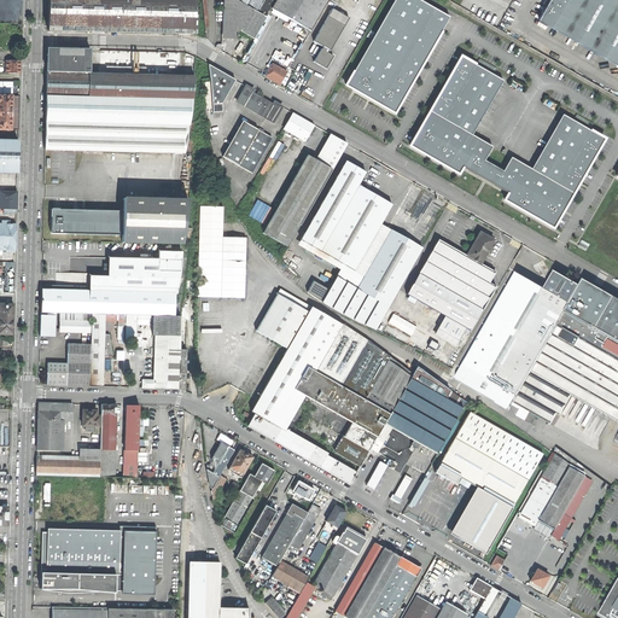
[(179,34),(194,35),(194,11),(193,0),(48,0),(48,30),(179,34)]
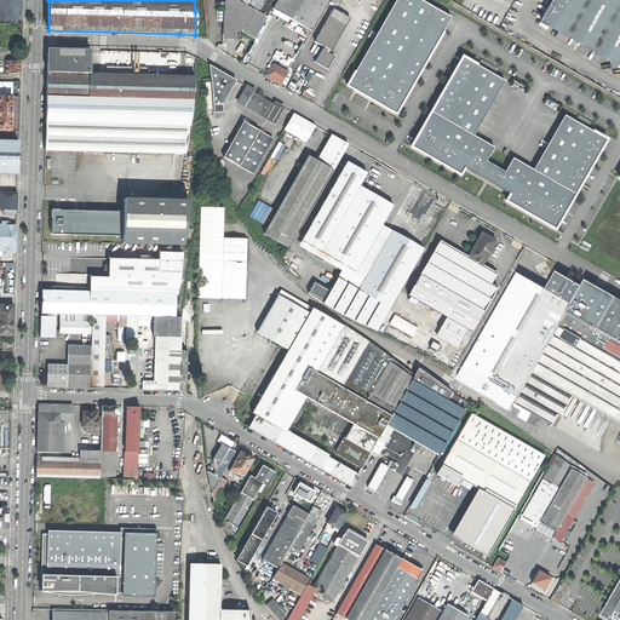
[(225,0),(224,30),(236,32),(241,32),(254,39),(271,9),(276,0),(225,0)]
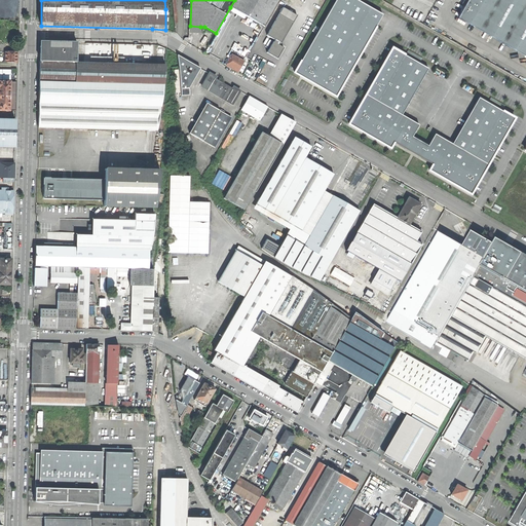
[(234,0),(230,7),(264,27),(279,0),(234,0)]
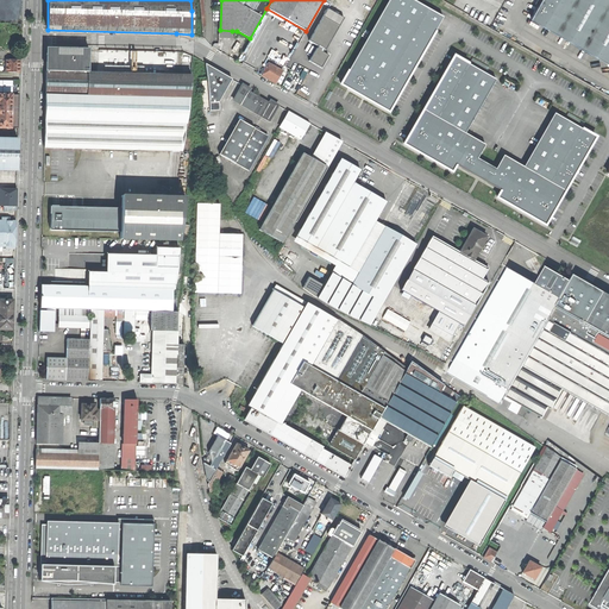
[(413,0),(389,0),(340,86),(389,113),(444,18),(413,0)]
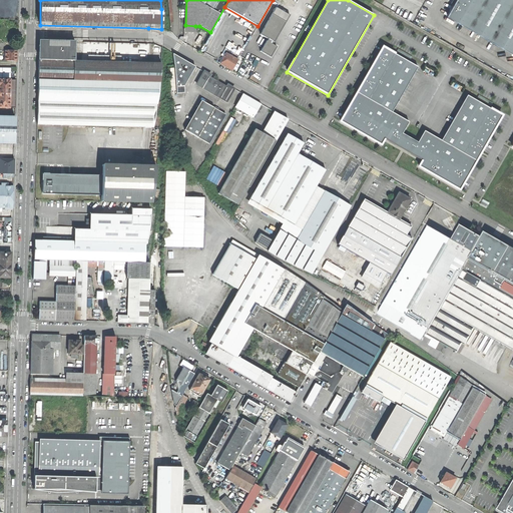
[(512,52),(512,0),(455,0),(447,15),(512,52)]
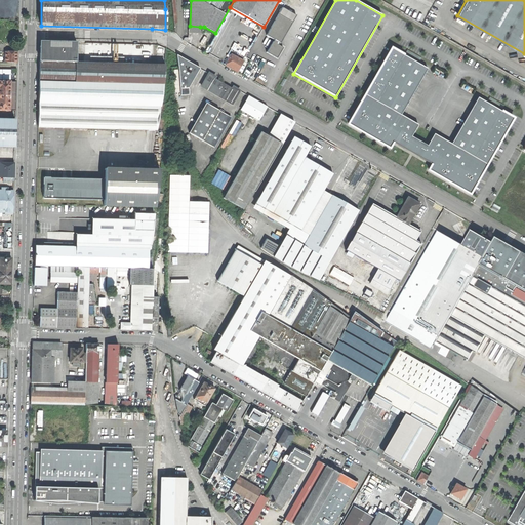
[(200,33),(200,27),(190,26),(189,32),(188,32),(188,38),(188,42),(187,43),(191,45),(191,33),(195,33),(200,33)]
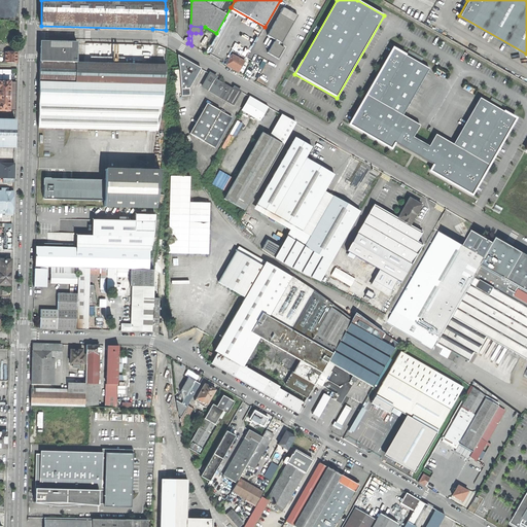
[(38,128),(157,131),(166,65),(125,64),(125,58),(91,57),(91,63),(76,63),(77,42),(45,41),(42,43),(40,46),(38,128)]
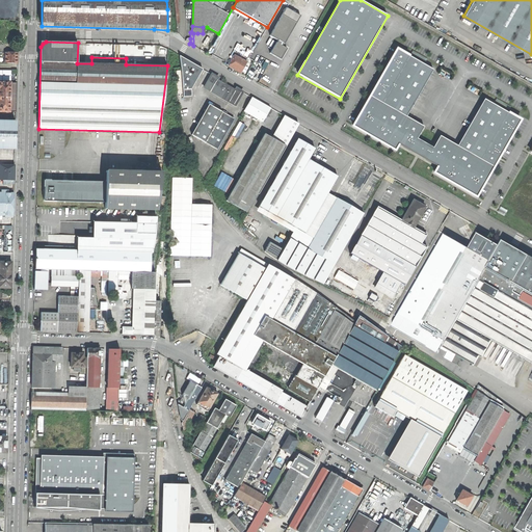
[(397,49),(370,96),(406,116),(433,70),(424,64),(397,49)]
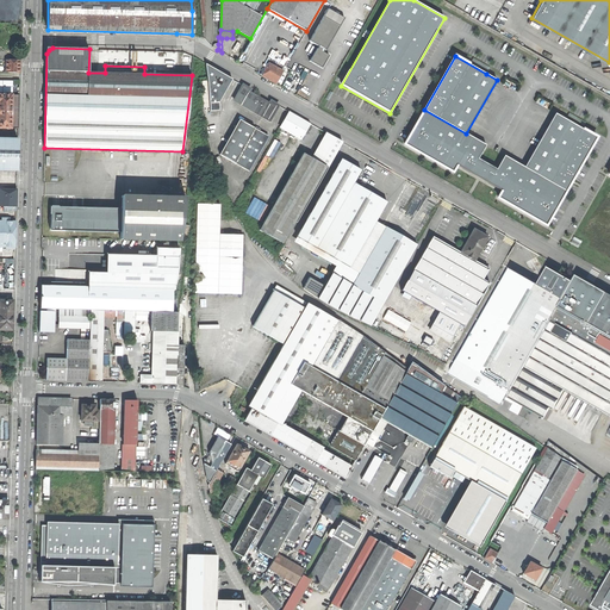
[(14,61),(6,60),(6,73),(19,73),(19,61),(14,61)]
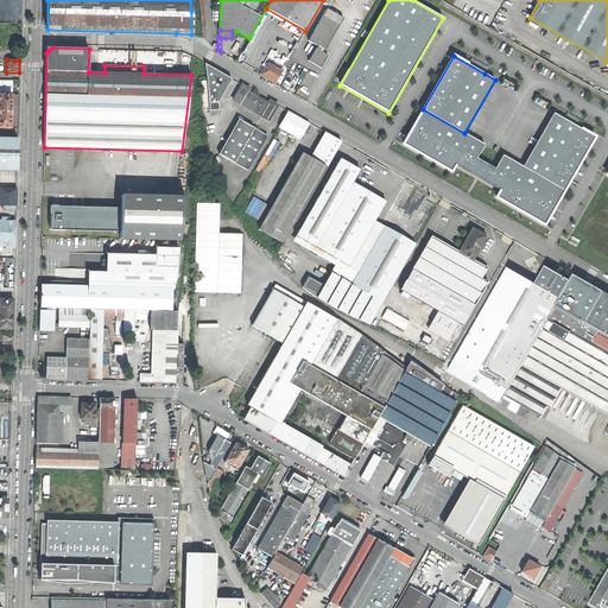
[(268,78),(276,83),(283,70),(267,62),(260,75),(268,78)]
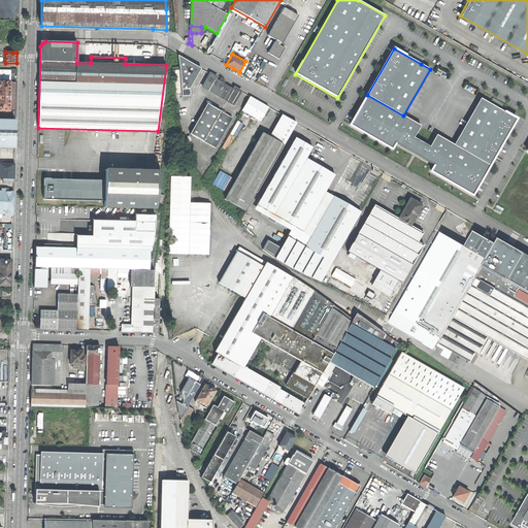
[(189,89),(200,68),(177,56),(179,69),(180,93),(182,96),(190,96),(189,89)]
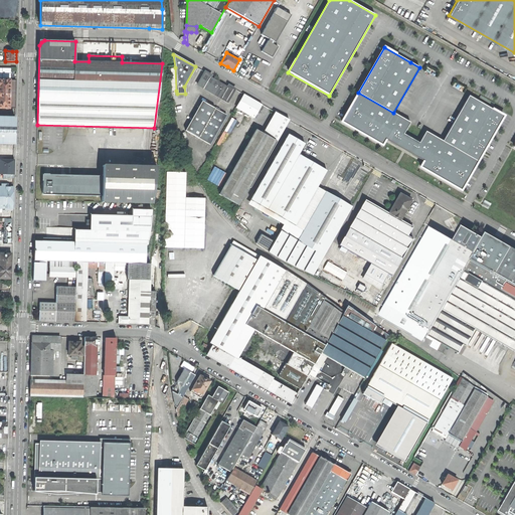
[(227,102),(234,90),(228,86),(227,88),(219,83),(209,77),(211,75),(204,72),(197,84),(227,102)]
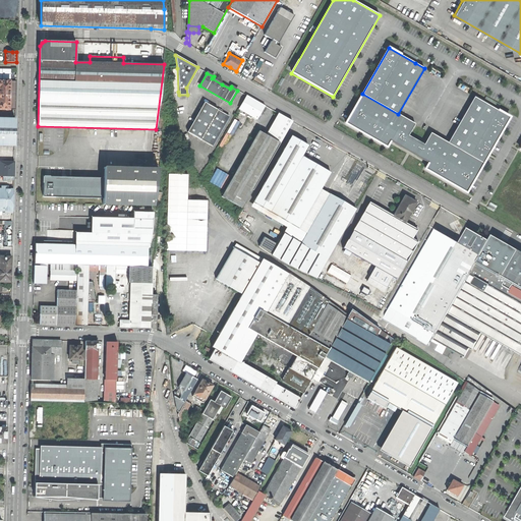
[(0,109),(10,110),(15,110),(15,96),(15,81),(10,81),(4,81),(0,80),(0,109)]
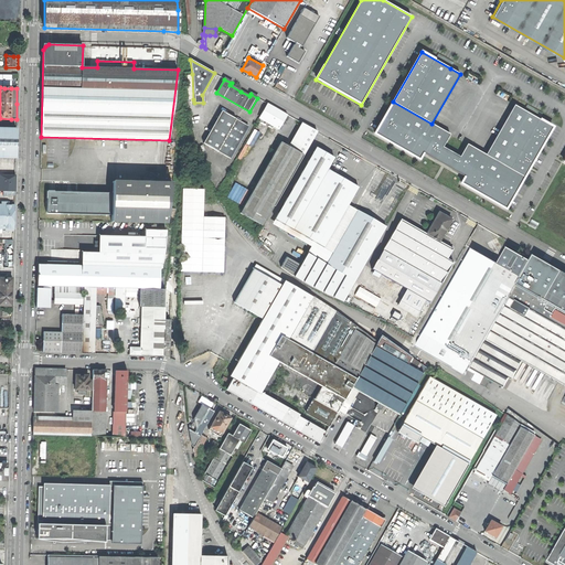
[(507,210),(525,178),(487,156),(468,145),(460,157),(444,147),(450,135),(432,124),(393,102),(374,135),(396,147),(420,161),(425,153),(464,177),(460,183),(482,196),(507,210)]
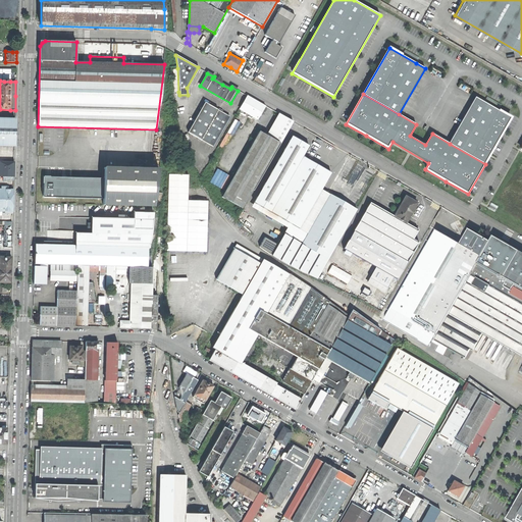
[(257,119),(265,106),(247,96),(240,109),(257,119)]
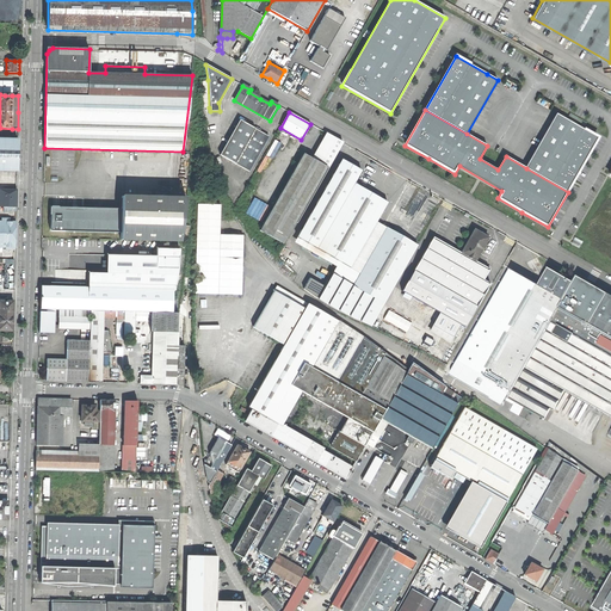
[(568,192),(599,137),(584,129),(567,119),(557,113),(526,168),(568,192)]
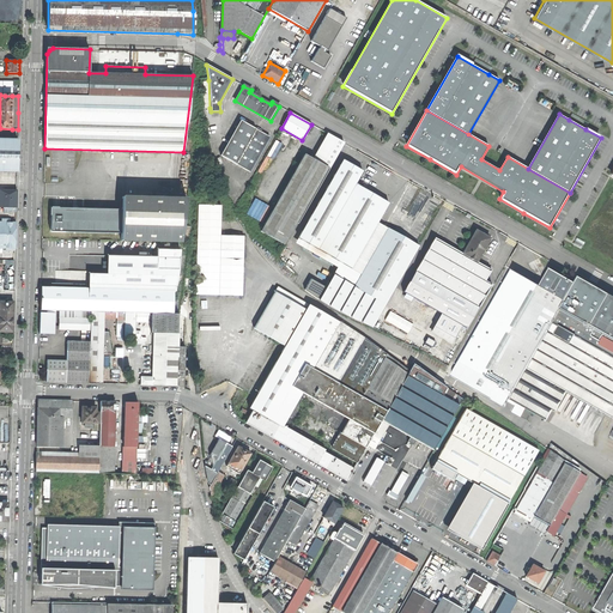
[(256,129),(240,121),(220,156),(249,173),(269,137),(260,132),(261,131),(258,128),(256,129)]
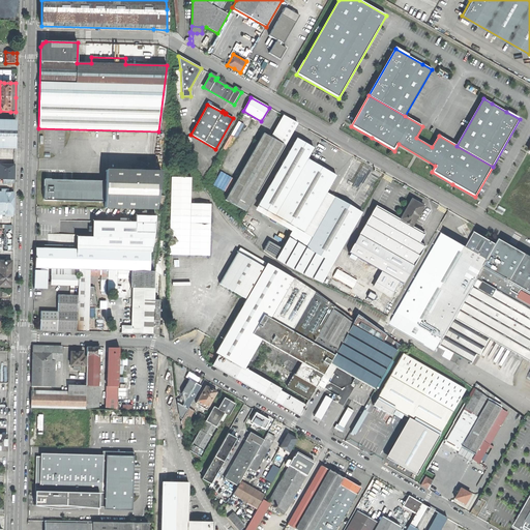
[(257,195),(297,124),(283,116),(270,139),(263,134),(225,200),(244,212),(256,194),(257,195)]
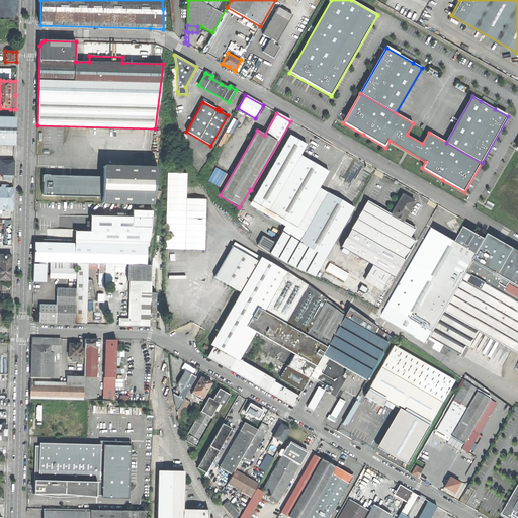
[(0,117),(0,145),(14,145),(14,133),(14,118),(0,117)]
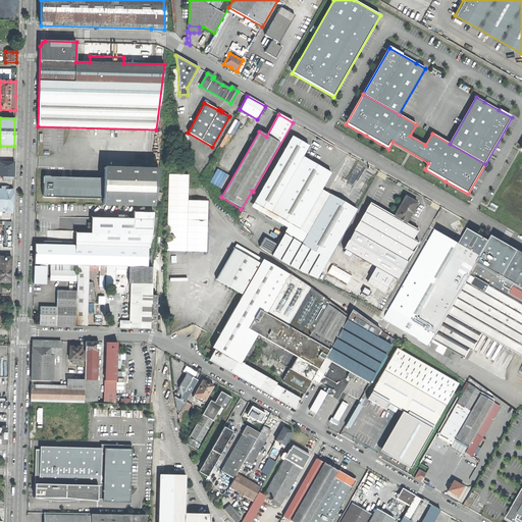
[(293,225),(299,228),(321,190),(330,173),(316,164),(303,157),(309,146),(293,137),(254,203),(256,204),(255,205),(260,208),(260,207),(263,208),(262,209),(266,212),(267,212),(267,211),(277,216),(276,217),(281,220),(282,219),(288,222),(286,223),(292,226),(293,225)]
